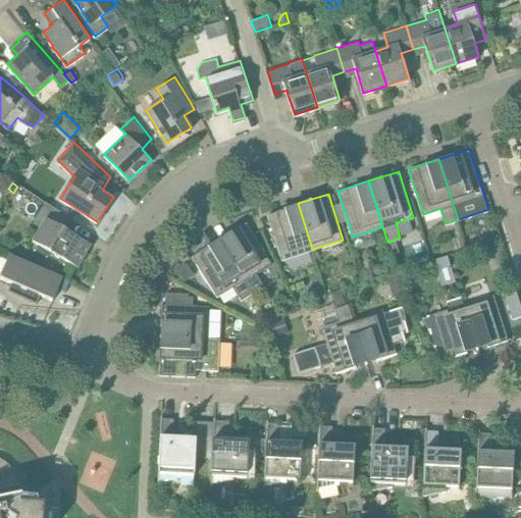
[(41,225),(33,240),(77,265),(91,242),(64,227),(70,216),(46,200),(34,221),(41,225)]
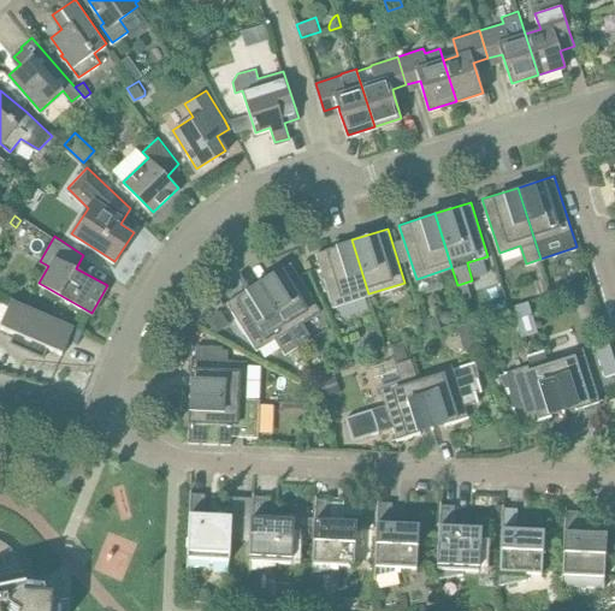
[(333,306),(368,294),(352,239),(315,251),(333,306)]
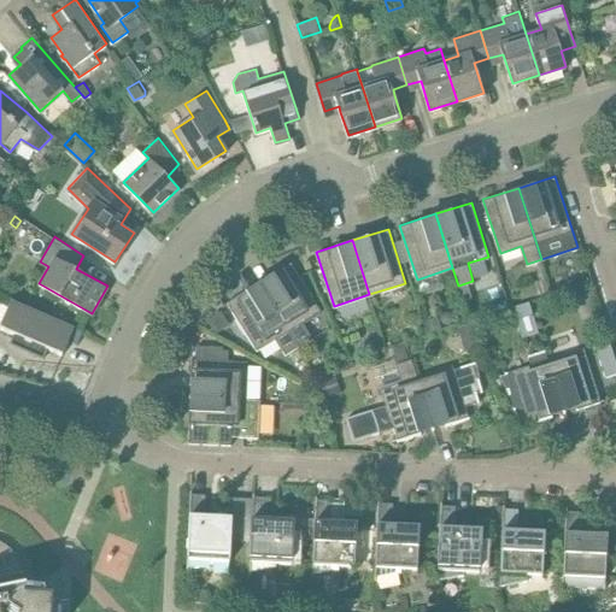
[(292,262),(259,281),(289,329),(299,345),(301,348),(316,339),(304,319),(321,310),(292,262)]
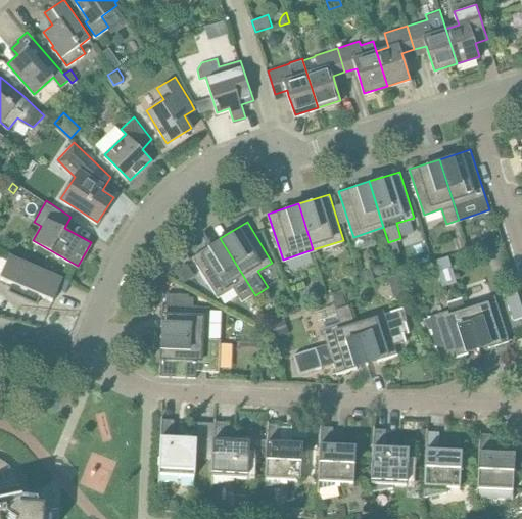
[(242,299),(253,292),(245,279),(220,238),(192,255),(218,296),(234,286),(242,299)]
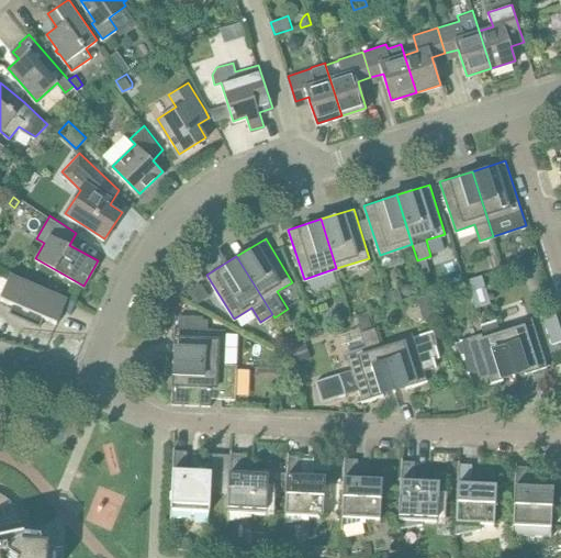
[(427,257),(417,260),(419,268),(429,265),(427,257)]
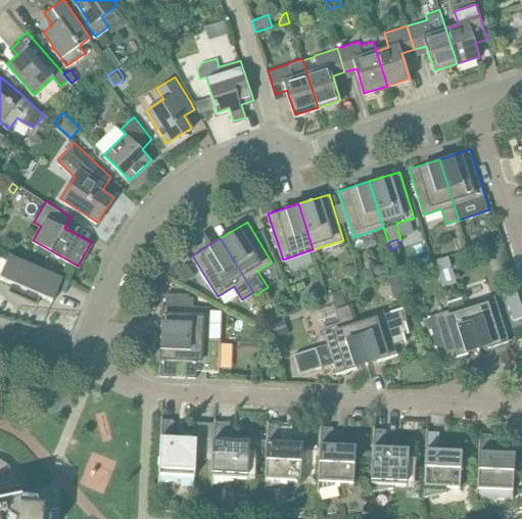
[(9,254),(0,275),(0,276),(12,282),(8,290),(37,302),(41,294),(53,299),(58,287),(65,290),(69,280),(9,254)]
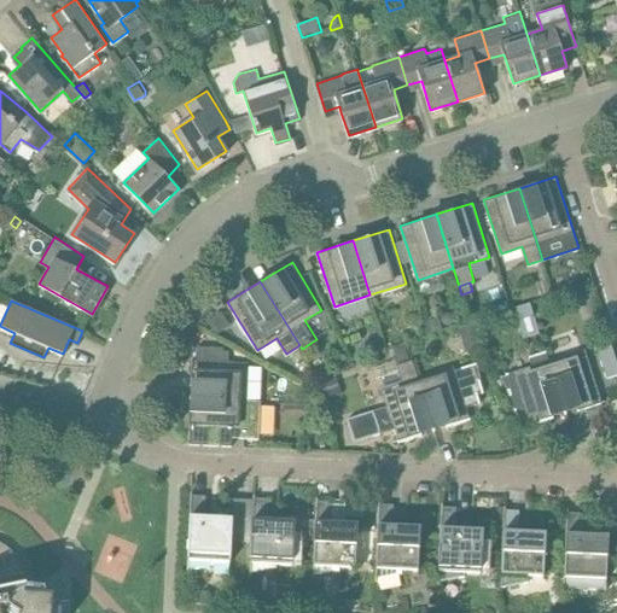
[(530,302),(516,307),(525,338),(540,333),(536,319),(531,305),(530,302)]
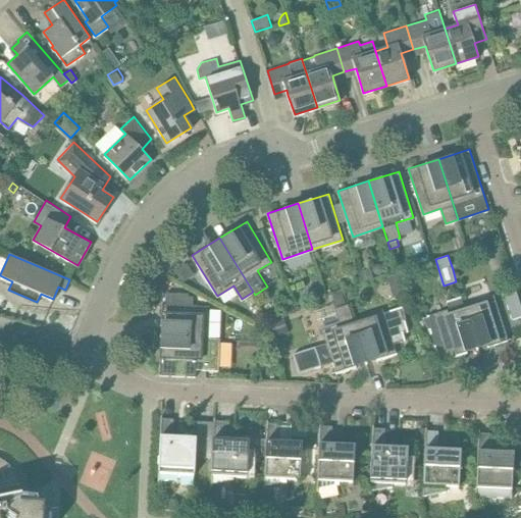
[(359,269),(362,279),(374,275),(371,266),(359,269)]
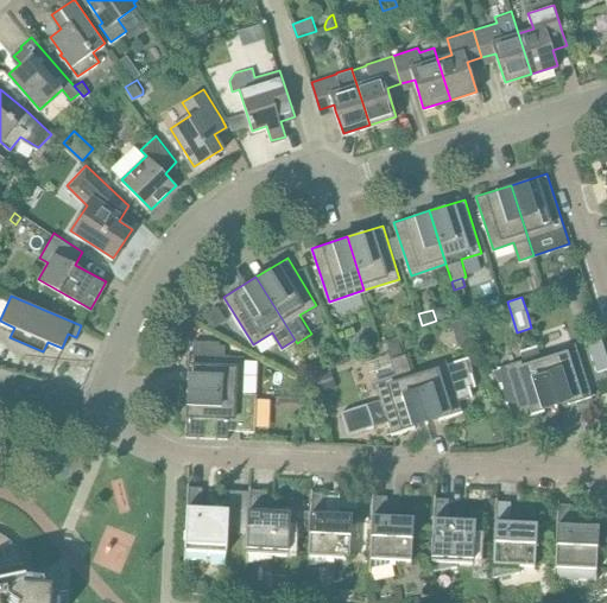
[(399,336),(387,340),(392,356),(403,353),(399,336)]
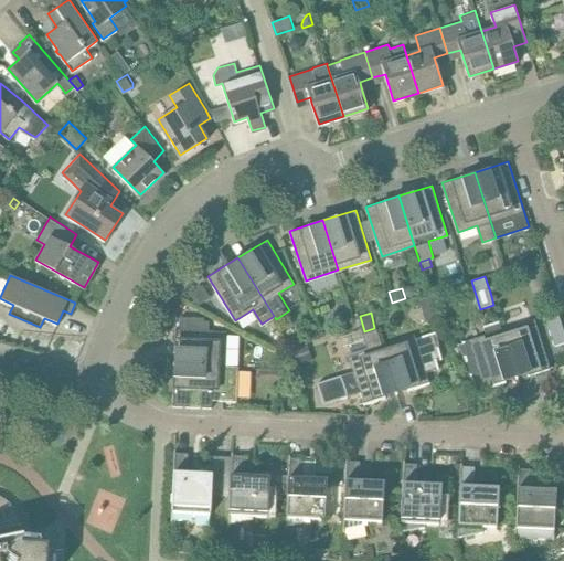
[(174,327),(173,362),(225,364),(226,332),(226,330),(209,329),(210,319),(204,319),(204,316),(180,315),(180,328),(174,327)]
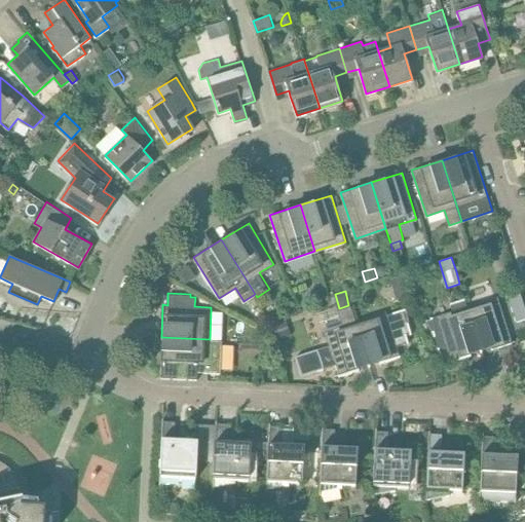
[(497,295),(467,305),(482,350),(512,341),(497,295)]
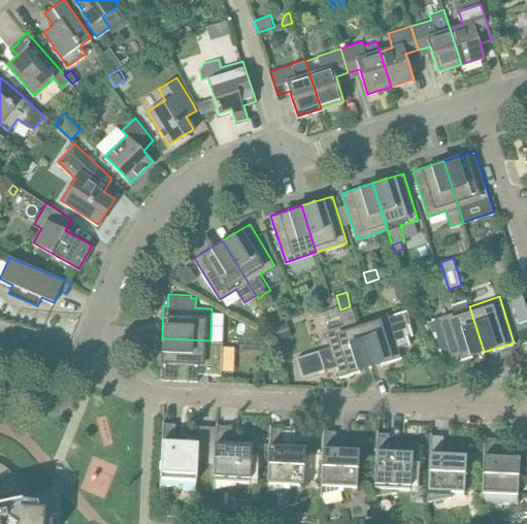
[(454,310),(432,318),(432,319),(434,319),(437,330),(434,331),(441,353),(442,353),(441,352),(449,350),(453,362),(484,352),(469,306),(466,298),(452,303),(454,310)]
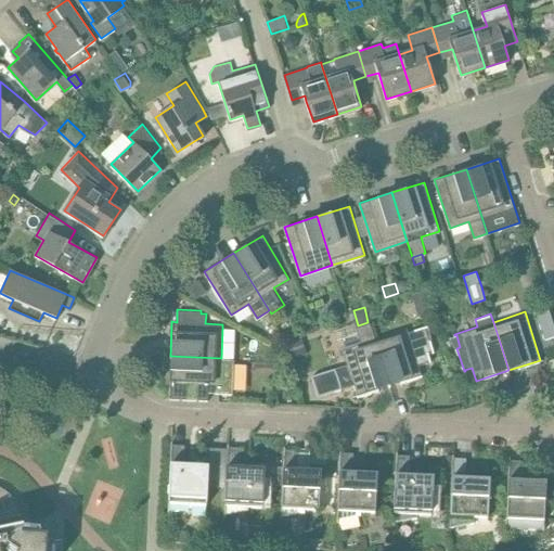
[(553,321),(552,317),(540,321),(545,337),(553,334),(553,321)]
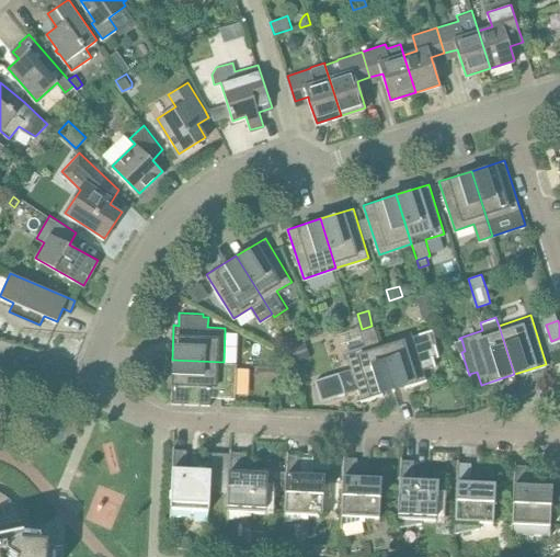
[(362,400),(395,390),(374,325),(372,326),(362,329),(360,329),(365,345),(346,351),(351,367),(315,378),(321,399),(357,388),(362,400)]
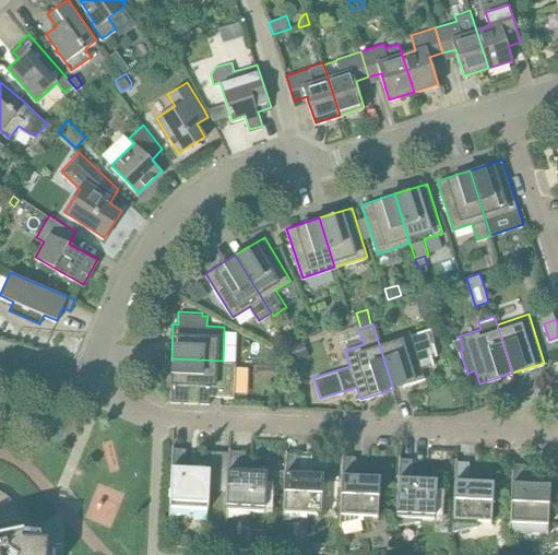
[(372,323),(393,389),(426,378),(422,366),(432,363),(432,364),(435,363),(431,355),(436,354),(437,355),(438,355),(430,330),(431,329),(431,328),(412,334),(410,329),(378,340),(372,323)]
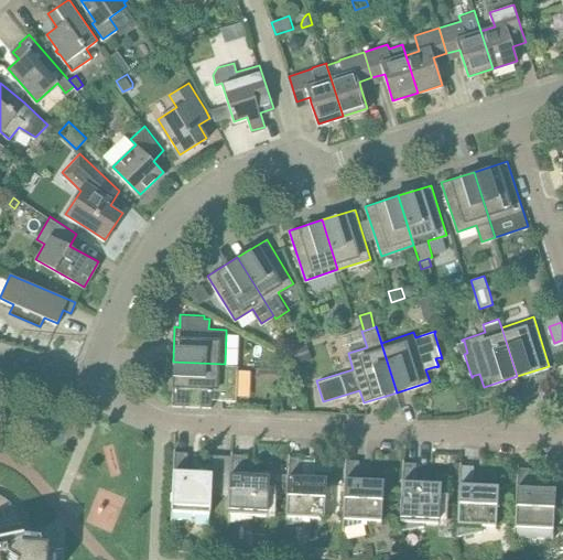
[(210,405),(210,397),(236,398),(237,364),(225,364),(173,362),(172,404),(210,405)]
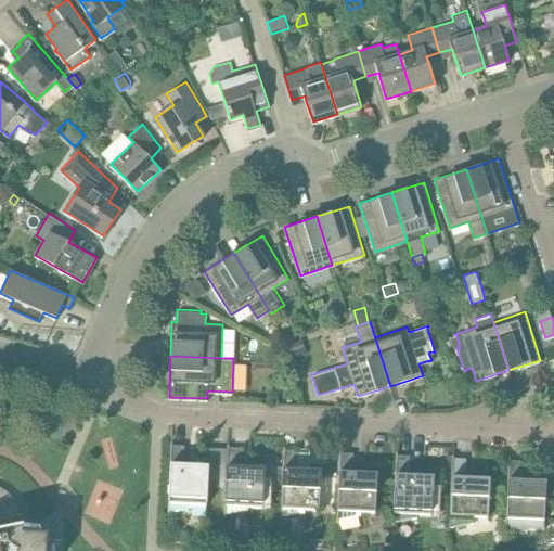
[(172,440),(171,440),(168,513),(169,513),(169,510),(188,505),(192,505),(192,502),(206,503),(207,484),(224,485),(226,469),(208,468),(208,464),(184,463),(184,444),(172,443),(172,440)]
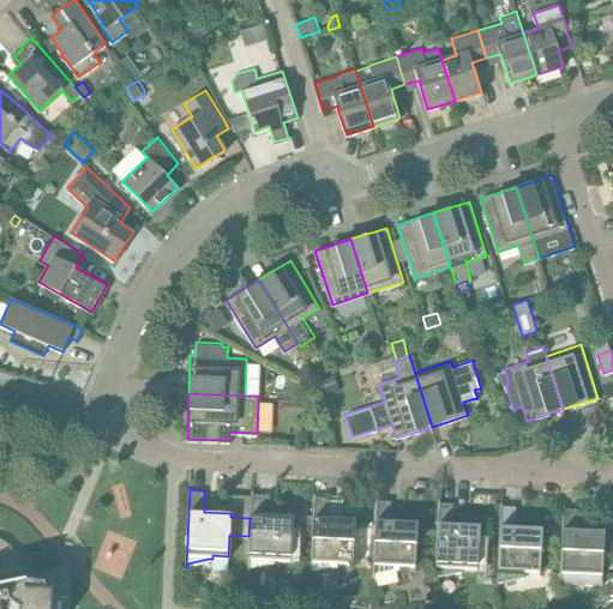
[(253,489),(252,489),(247,570),(250,570),(250,566),(270,562),(275,562),(275,559),(292,559),(293,516),(265,514),(266,493),(253,492),(253,489)]
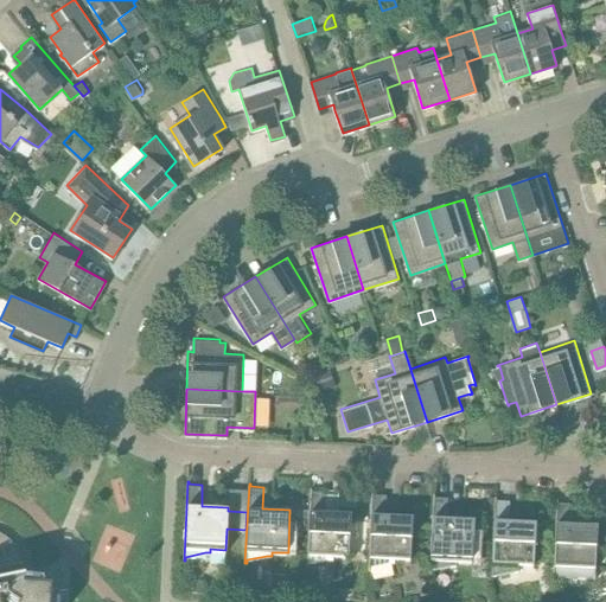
[(312,487),(311,487),(307,567),(308,567),(308,562),(329,558),(333,558),(333,555),(350,556),(351,513),(324,512),(325,491),(312,490),(312,487)]
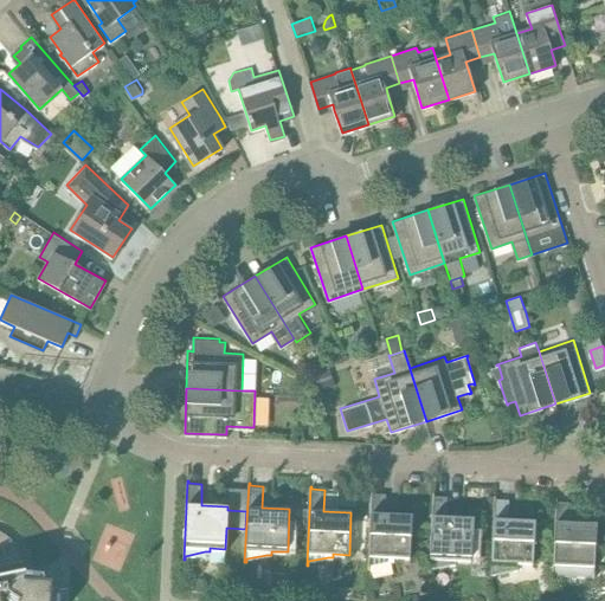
[(373,489),(372,489),(368,568),(369,568),(369,564),(390,560),(394,561),(394,556),(411,557),(412,515),(385,514),(386,492),(373,492),(373,489)]
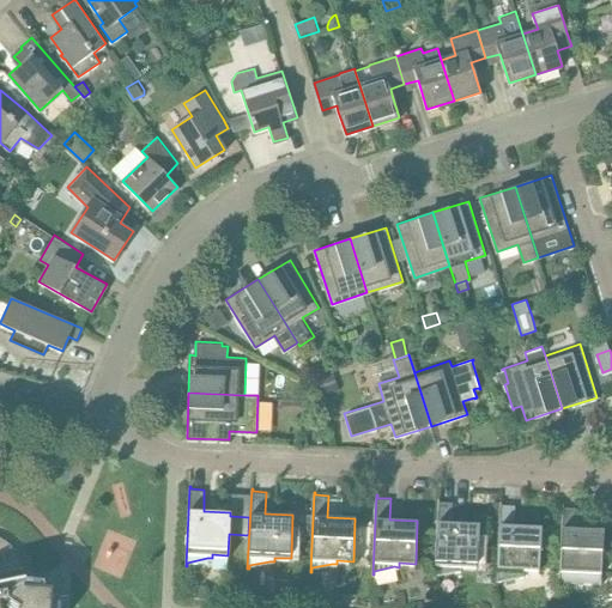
[(440,497),(438,497),(434,578),(436,578),(436,573),(456,570),(461,570),(461,566),(478,566),(479,524),(452,523),(453,500),(440,500),(440,497)]
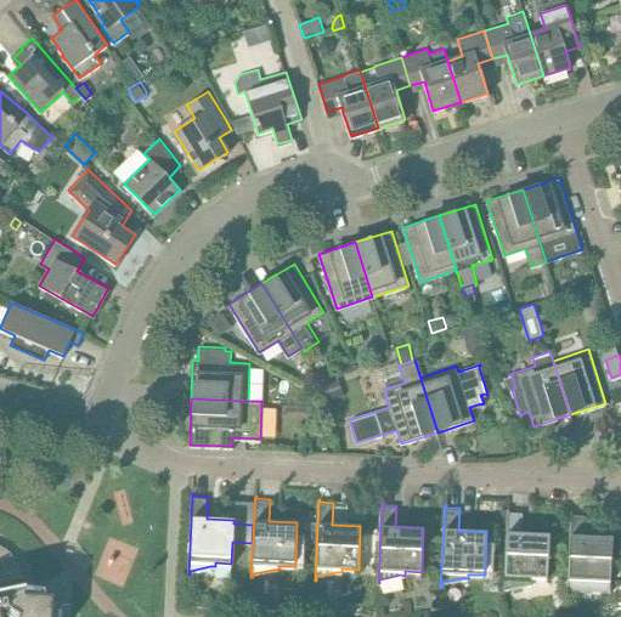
[(507,508),(503,589),(506,589),(509,589),(531,584),(531,577),(548,578),(549,535),(521,533),(523,511),(509,510),(509,508),(507,508)]
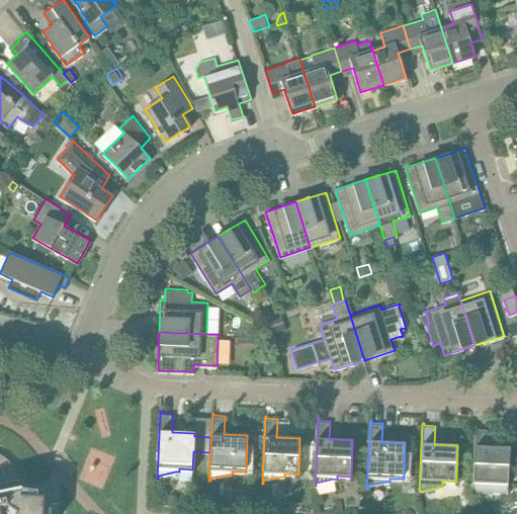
[(476,425),(471,493),(474,493),(474,491),(508,493),(508,484),(509,465),(510,448),(487,447),(488,428),(477,428),(477,425),(476,425)]
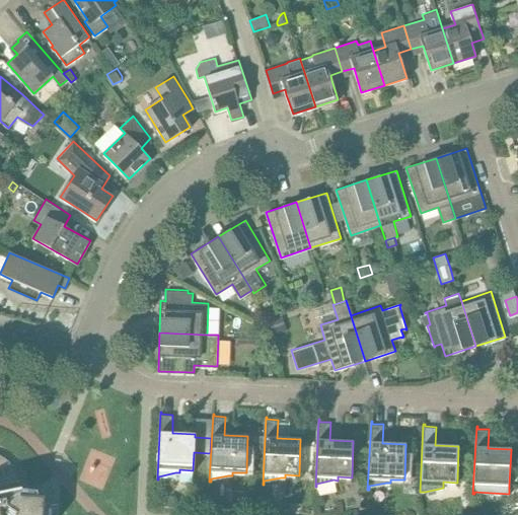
[(254,440),(253,451),(264,452),(264,441),(254,440)]
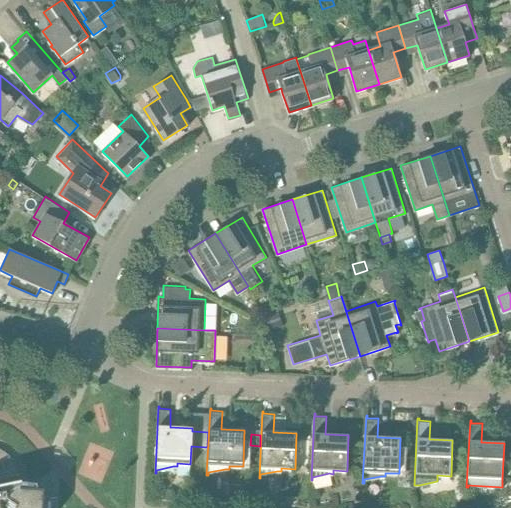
[(0,507),(42,507),(44,494),(39,494),(22,493),(21,485),(19,475),(18,469),(16,464),(13,458),(9,454),(5,450),(0,447),(0,507)]
